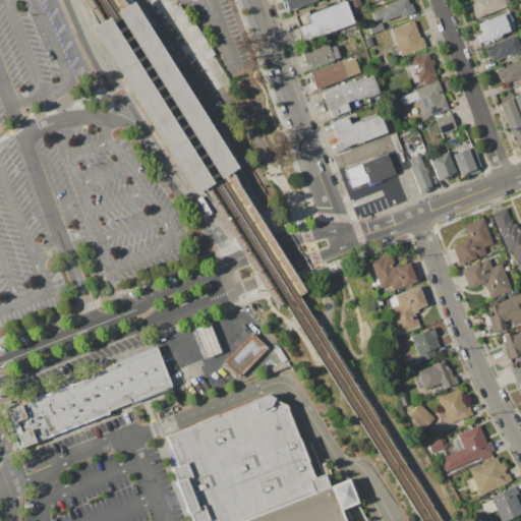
[(280,0),(316,0),(317,1),(288,11),(287,9),(286,10),(283,2),(281,2),(280,0)]
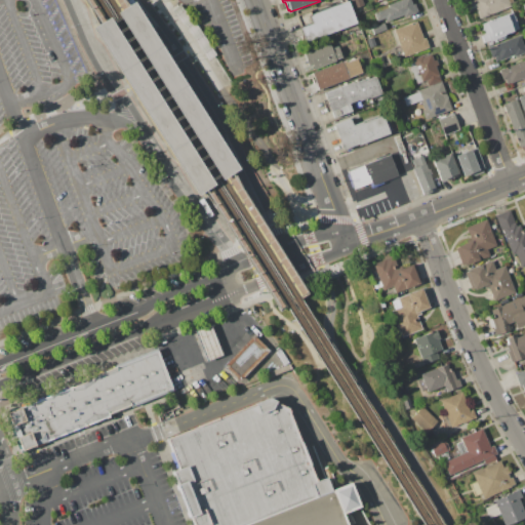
[(349,0),(362,0),(364,5),(354,8),(351,0),(350,1),(349,0)]
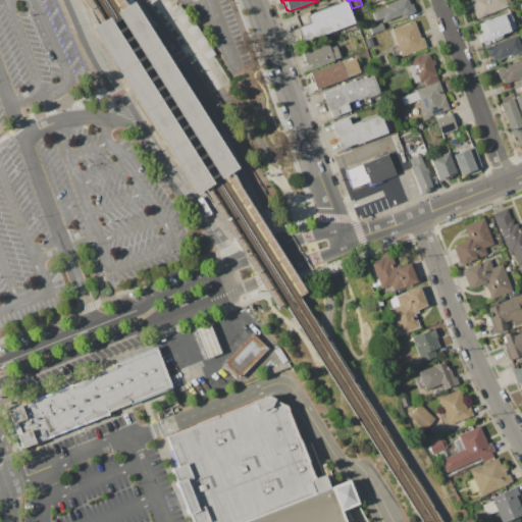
[(384,5),(398,0),(408,0),(410,4),(413,3),(416,12),(402,17),(401,15),(383,21),(382,18),(375,21),(371,13),(385,7),(384,5)]
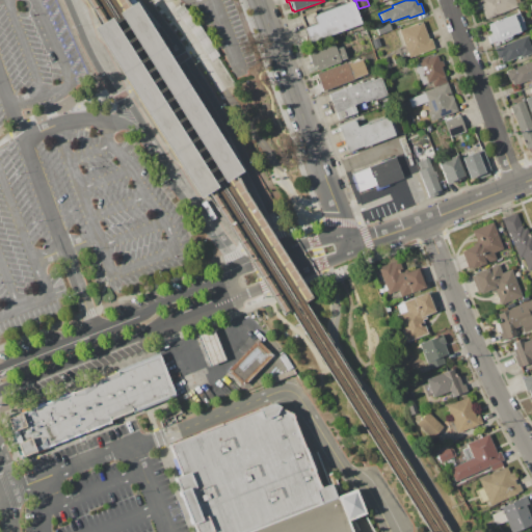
[(485,19),(481,8),(478,9),(475,2),(479,0),(520,0),(521,2),(516,4),(517,6),(485,19)]
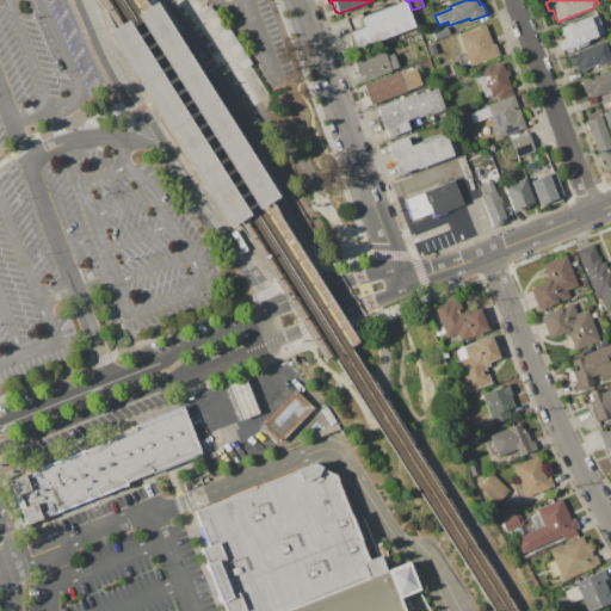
[(355,50),(349,32),(362,28),(359,20),(362,19),(362,17),(403,1),(414,28),(355,50)]
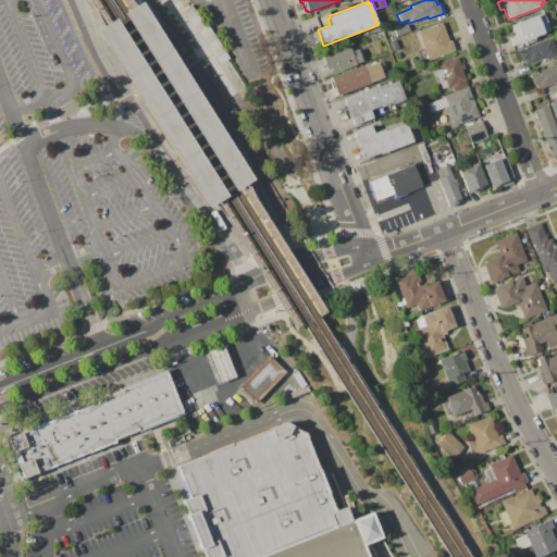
[(254,180),(235,190),(226,197),(210,207),(98,29),(114,20),(123,13),(141,2),(254,180)]
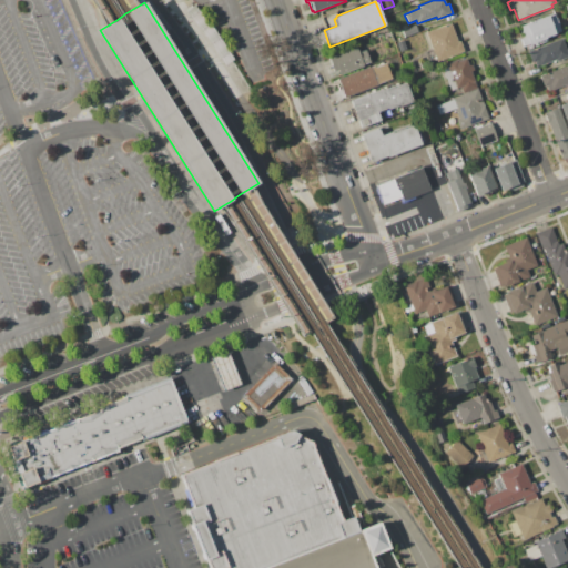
[(520,26),(555,12),(563,32),(546,38),(547,41),(539,44),(538,41),(524,47),(520,39),(525,38),(520,26)]
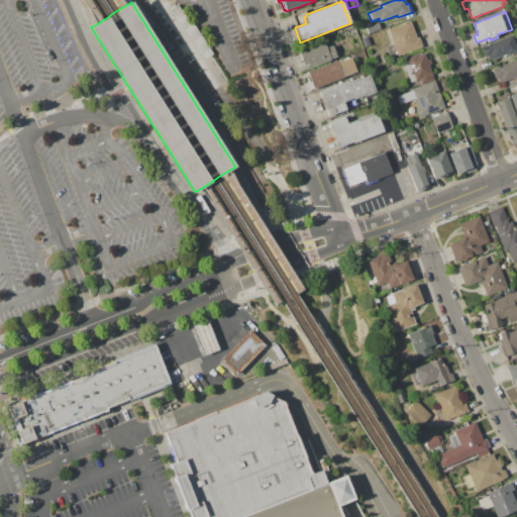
[(388,29),(410,20),(417,37),(419,36),(423,46),(398,56),(388,29)]
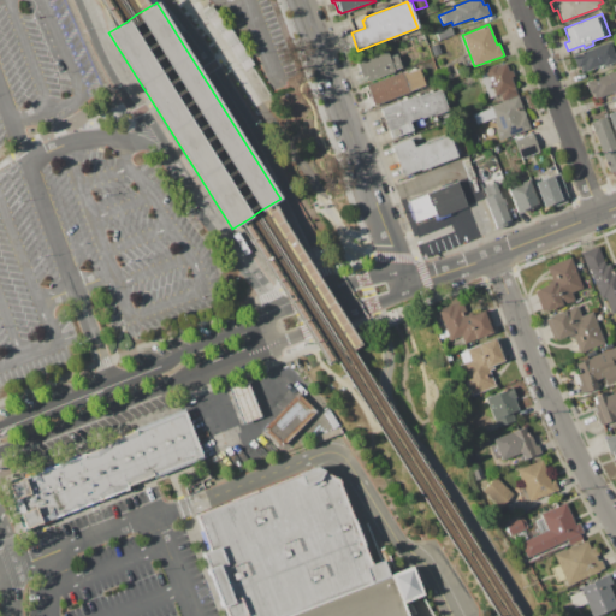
[(436,33),(450,27),(454,35),(439,40),(436,33)]
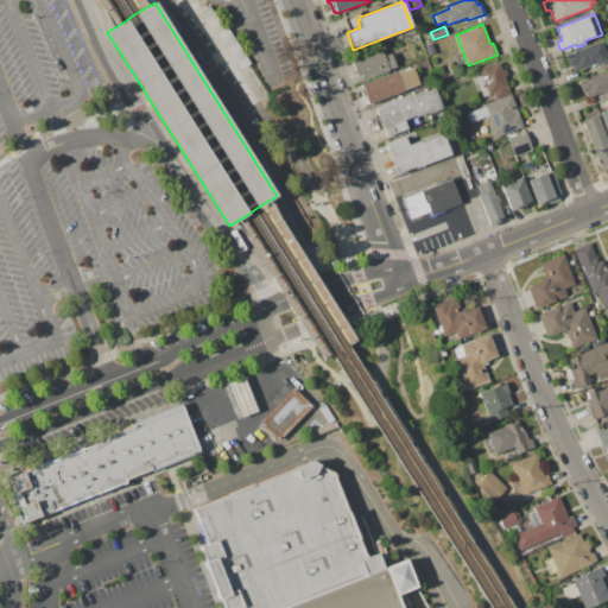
[(565,55),(602,42),(607,61),(595,65),(595,64),(574,71),(571,65),(569,67),(565,55)]
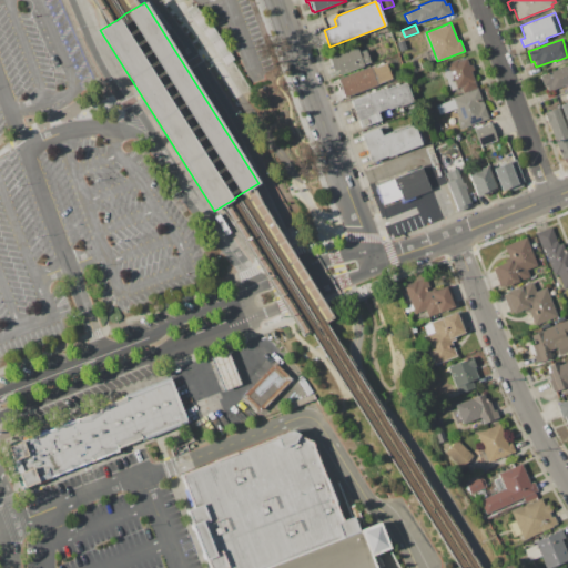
[(404,40),(407,50),(399,52),(396,42),(404,40)]
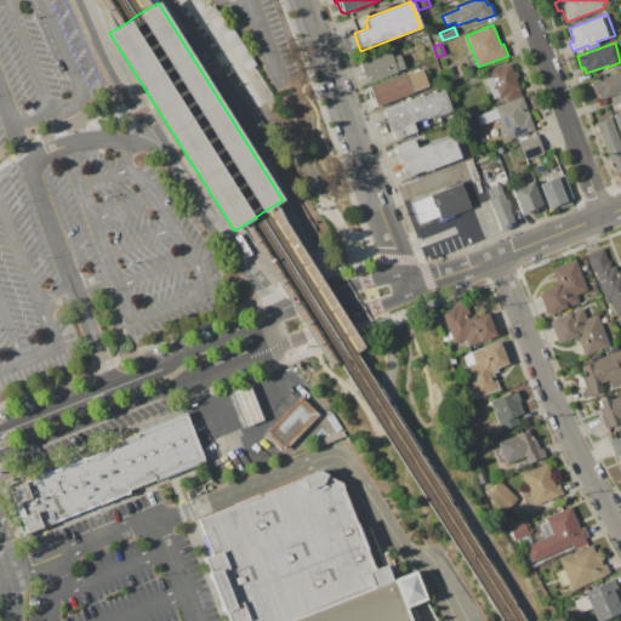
[(359,62),(389,51),(392,57),(399,55),(404,68),(397,70),(398,72),(371,83),(369,77),(365,78),(359,62)]
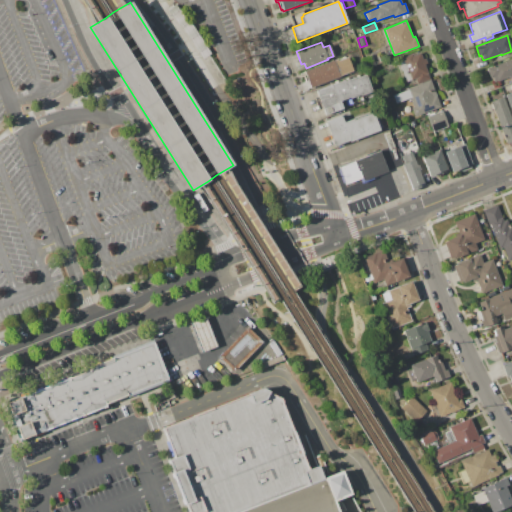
[(420,52),(422,59),(426,58),(427,63),(424,64),(430,79),(417,84),(415,79),(407,82),(401,65),(405,64),(402,57),(412,54),(413,55),(420,52)]
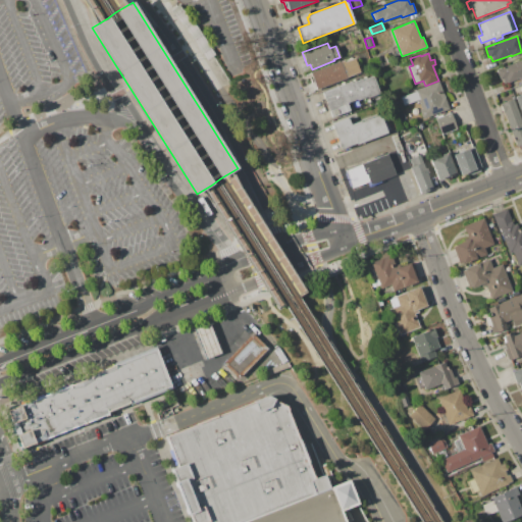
[(310,72),(340,61),(345,60),(348,68),(344,69),(347,79),(316,90),(310,72)]
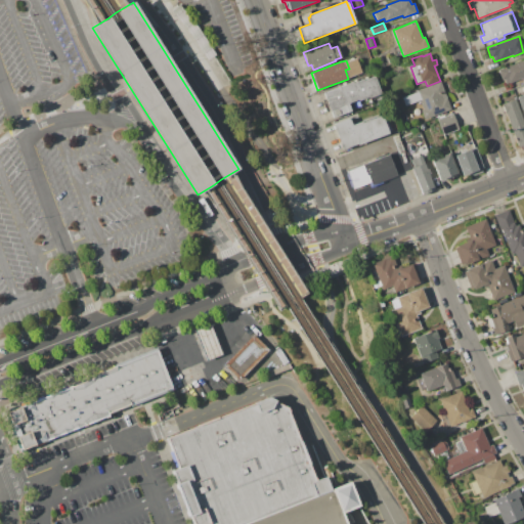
[(498,70),(523,60),(523,79),(523,78),(506,84),(504,79),(501,80),(498,70)]
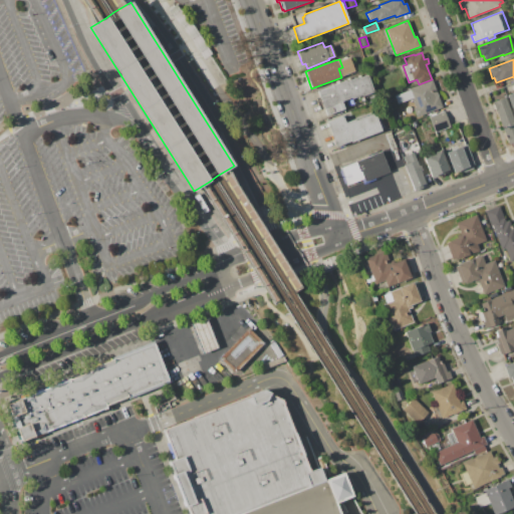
[(317,90),(345,79),(346,81),(355,77),(355,78),(366,74),(373,92),(363,95),(362,94),(351,98),(351,97),(341,101),(344,108),(326,115),(317,90)]
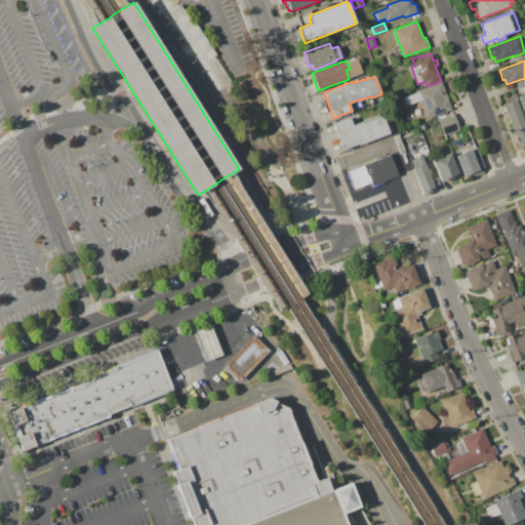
[(403,97),(417,92),(416,90),(441,82),(452,111),(426,120),(421,111),(423,110),(420,101),(406,106),(403,97)]
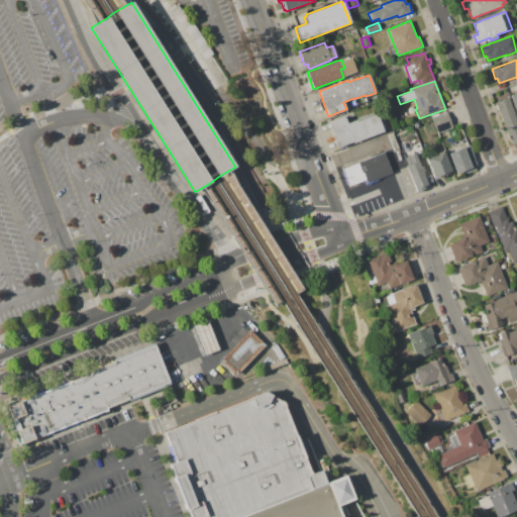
[(508,98),(516,120),(516,145),(516,146),(515,143),(511,145),(495,103),(508,98)]
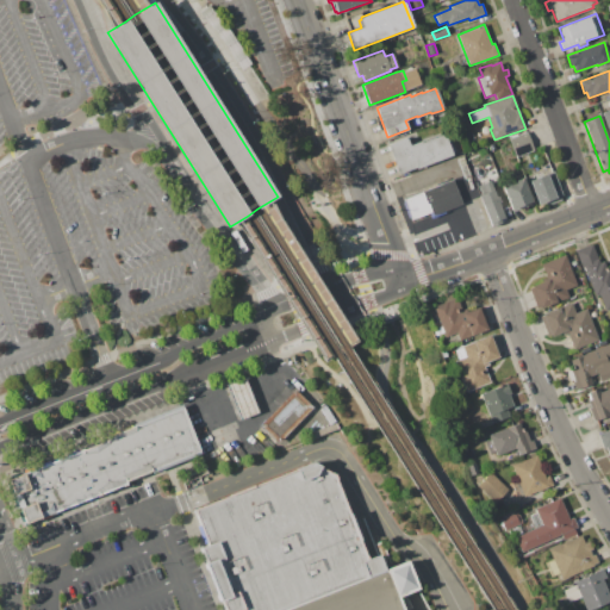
[(509,138),(528,131),(535,150),(516,157),(509,138)]
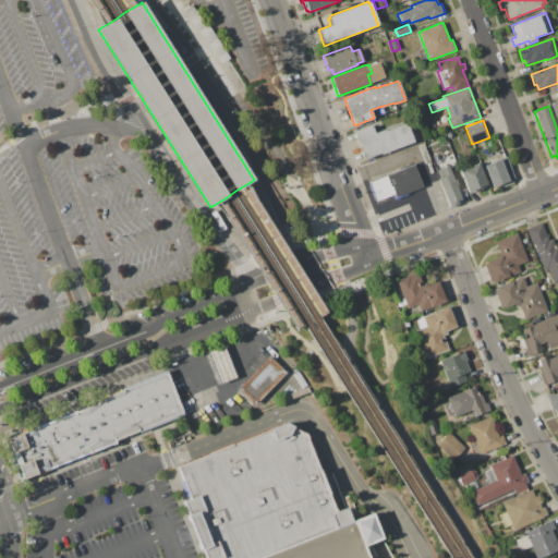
[(354,132),(373,125),(375,133),(385,129),(386,131),(407,123),(408,123),(412,122),(417,140),(413,141),(413,142),(364,159),(354,132)]
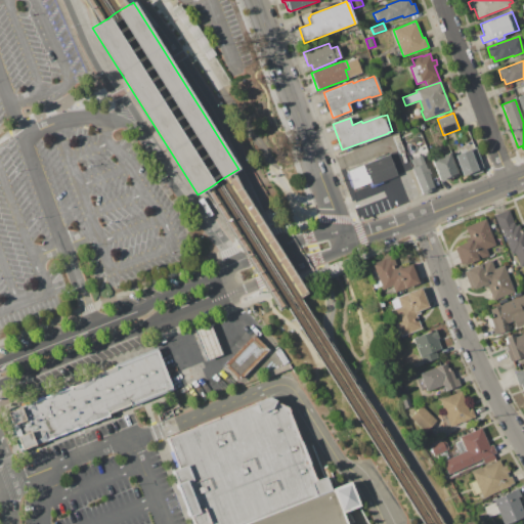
[(393,136),(398,134),(404,153),(400,155),(393,136)]
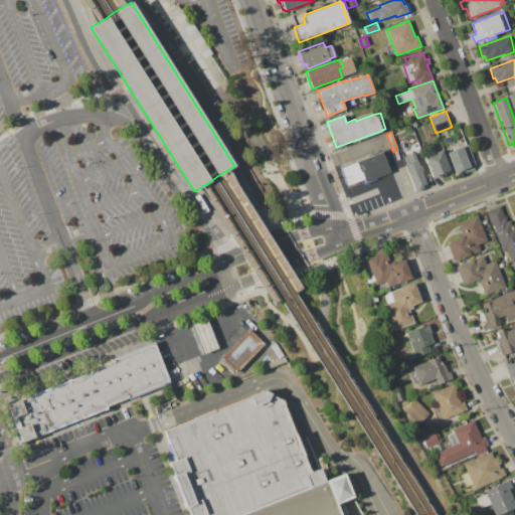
[(447,153),(467,145),(475,165),(473,166),(474,169),(462,173),(460,171),(455,173),(447,153)]
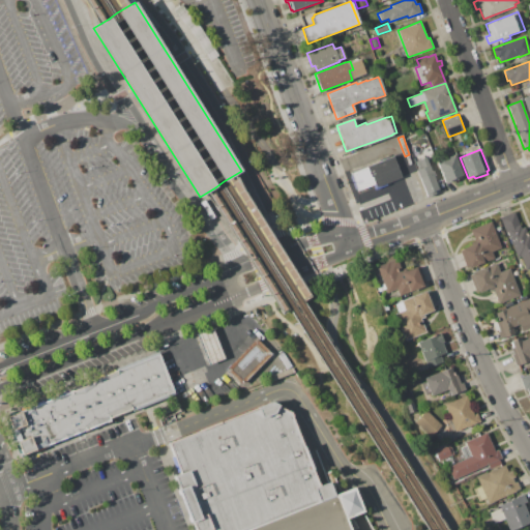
[(436,162),(454,154),(463,175),(460,176),(461,178),(445,184),(436,162)]
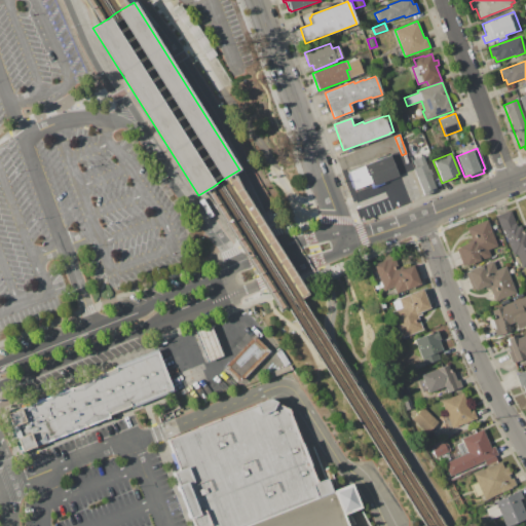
[(348,172),(390,155),(399,176),(383,181),(384,183),(371,188),(370,185),(357,190),(348,172)]
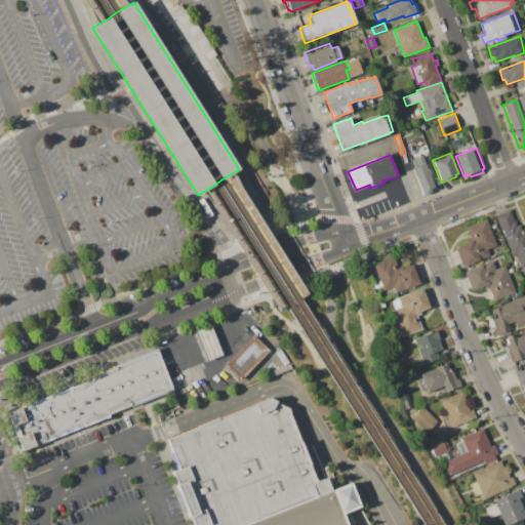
[(421,156),(428,169),(430,168),(432,173),(430,174),(436,190),(422,195),(409,161),(421,156)]
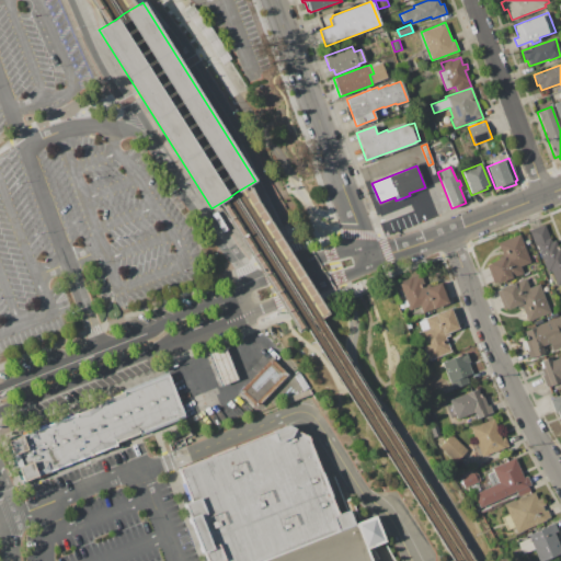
[(529,230),(545,225),(547,230),(548,230),(551,242),(556,240),(558,248),(560,247),(560,284),(557,286),(551,271),(547,272),(537,245),(535,245),(529,230)]
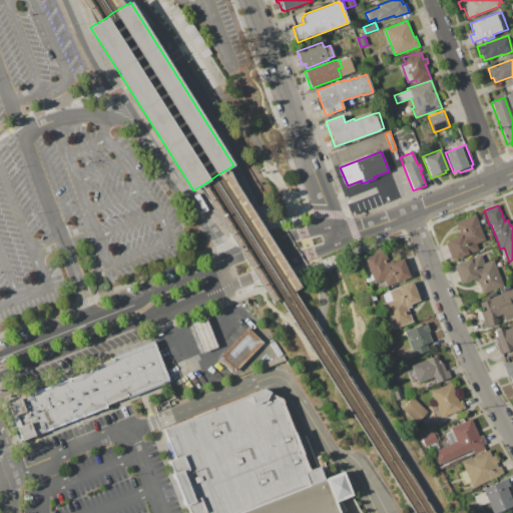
[(475,214),(485,239),(476,242),(479,250),(454,260),(454,259),(451,260),(445,242),(447,241),(447,240),(460,235),(455,221),(475,214)]
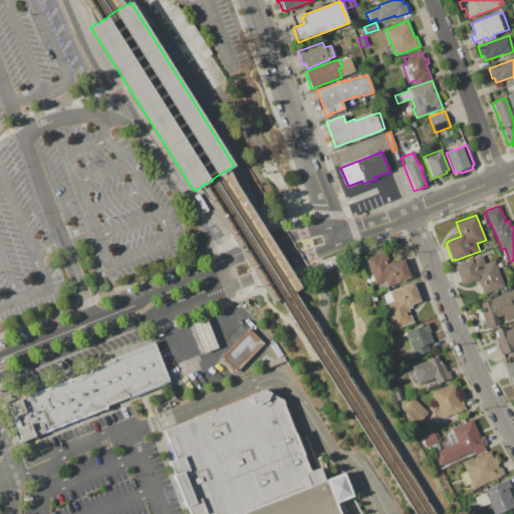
[(364,259),(384,251),(390,264),(404,258),(404,259),(407,258),(414,276),(387,287),(384,281),(375,284),(373,280),(366,283),(364,277),(371,275),(364,259)]
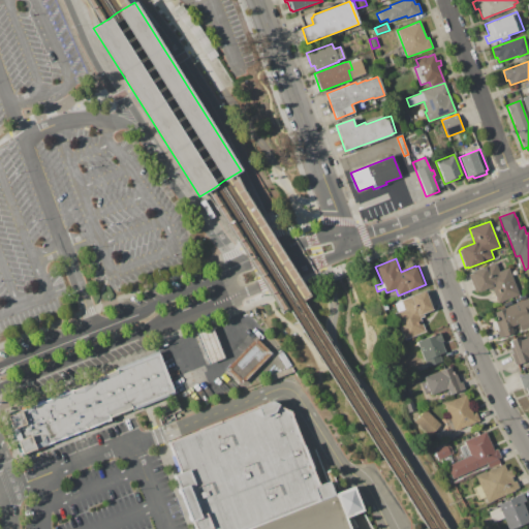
[(468,274),(470,274),(470,272),(496,262),(499,271),(508,268),(519,296),(498,303),(493,289),(489,291),(488,288),(475,292),(468,274)]
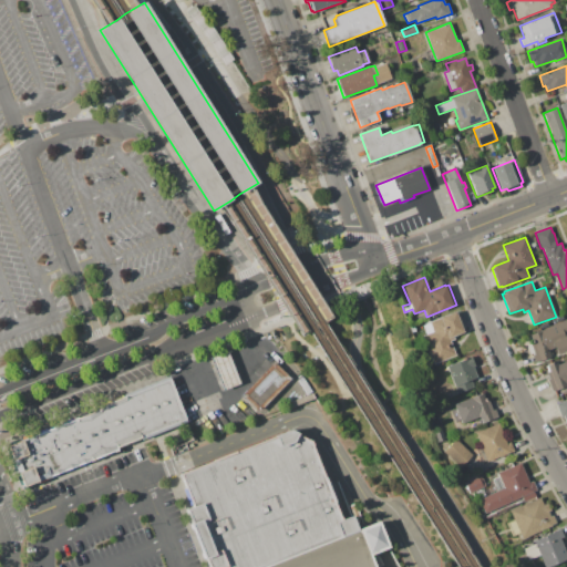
[(429,321),(455,311),(455,312),(459,311),(465,330),(463,331),(463,332),(453,336),(454,339),(451,341),(456,356),(433,364),(422,336),(425,334),(422,326),(429,322),(429,321)]
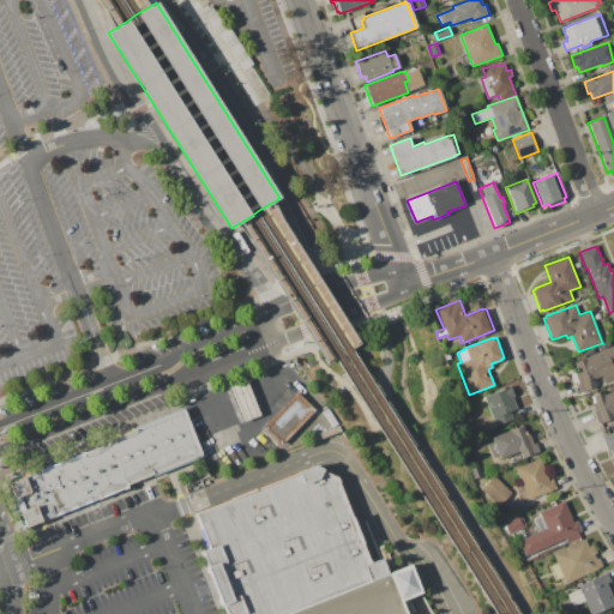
[(575,362),(605,350),(613,371),(594,379),(597,386),(579,393),(577,385),(578,384),(575,373),(578,371),(575,362)]
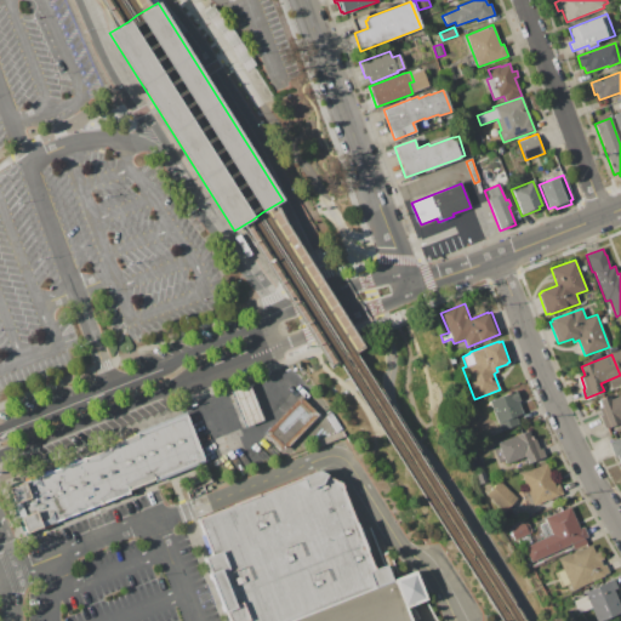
[(231,392),(249,385),(262,419),(245,426),(231,392)]
